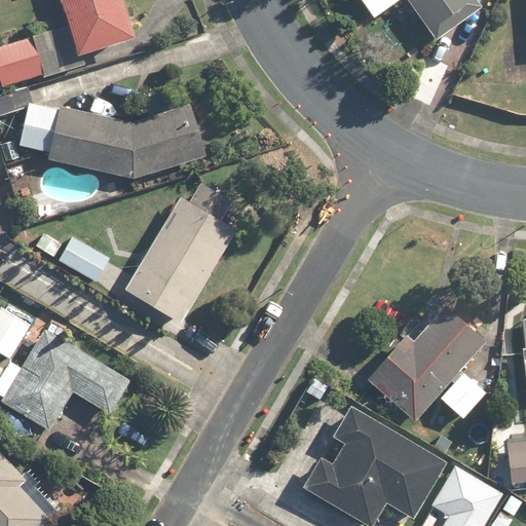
[(0,46),(0,87),(42,74),(43,78),(86,64),(84,55),(137,38),(124,0),(61,0),(69,25),(0,46)]
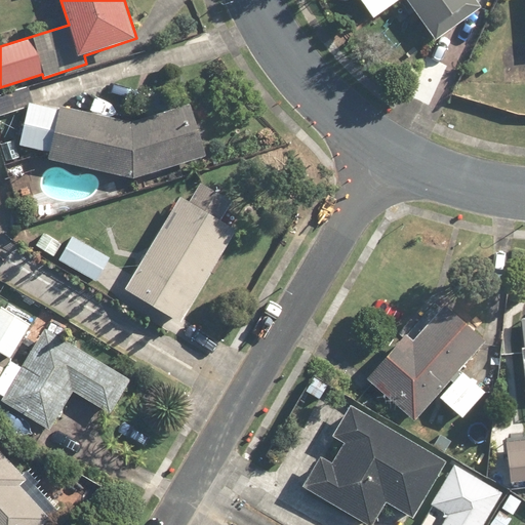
[(361,0),(374,17),(399,0),(407,0),(435,40),(481,7),(476,0),(361,0)]
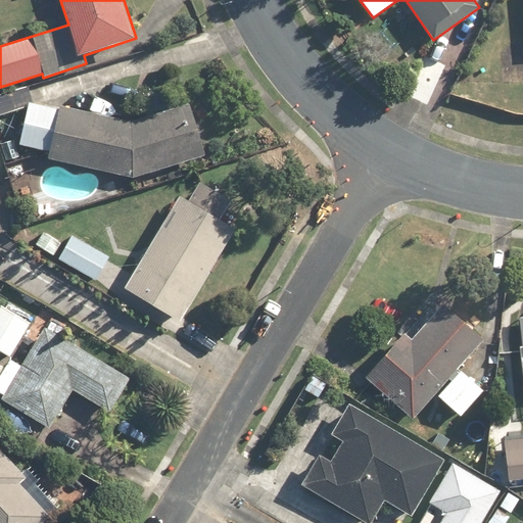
[(0,88),(0,108),(33,99),(27,81),(0,88)]
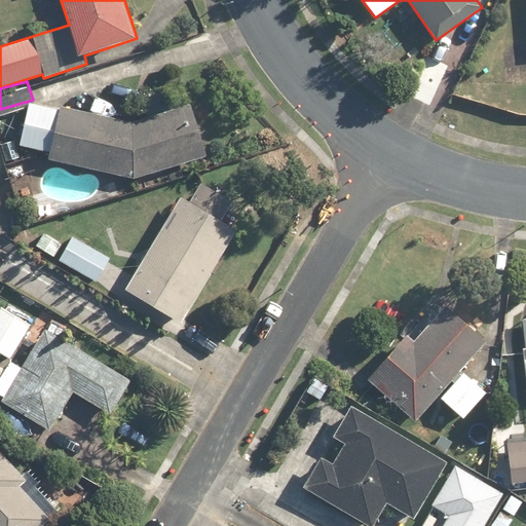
[(20,150),(44,154),(43,163),(134,179),(208,156),(191,104),(137,121),(28,102),(20,150)]
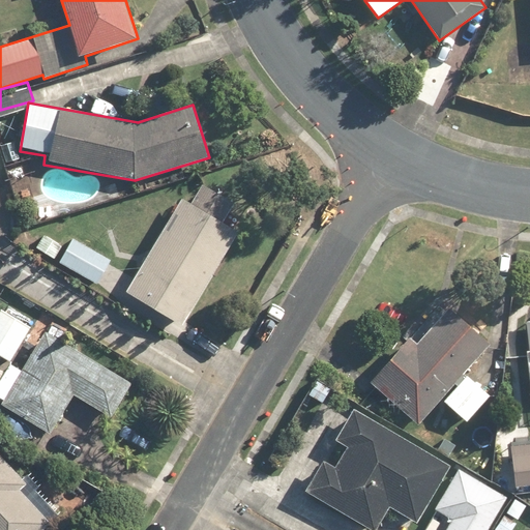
[(29,156),(4,164),(9,182),(34,175),(29,156)]
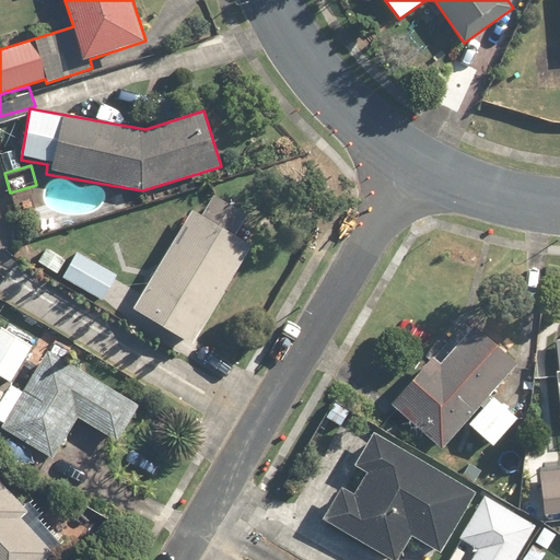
[(213,195),(201,214),(193,209),(135,305),(195,342),(253,246),(236,235),(248,216),(213,195)]
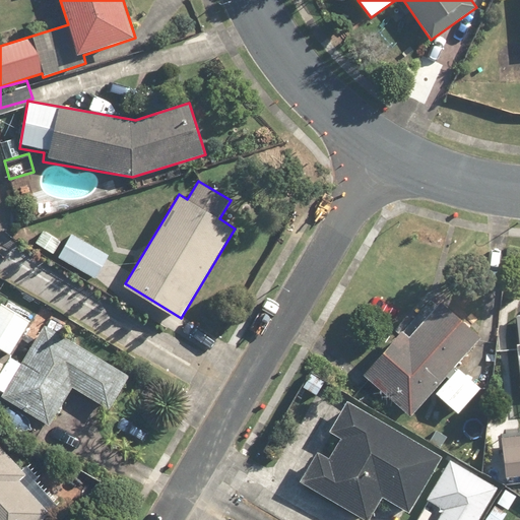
[(60,240),(42,229),(34,243),(95,279),(110,255),(66,230),(60,240)]
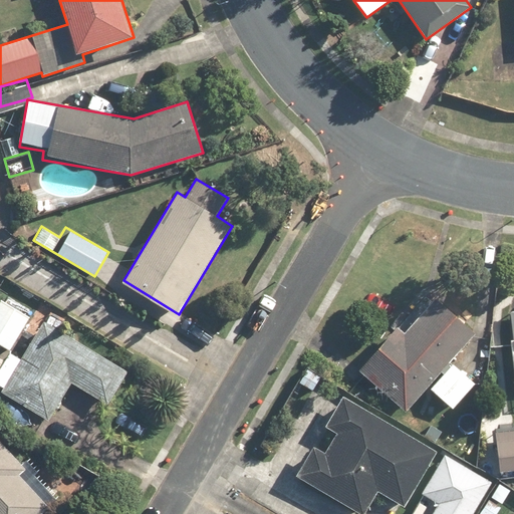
[(405,410),(427,386),(452,408),(475,382),(450,359),(475,331),(436,296),(404,331),(397,325),(358,368),(405,410)]
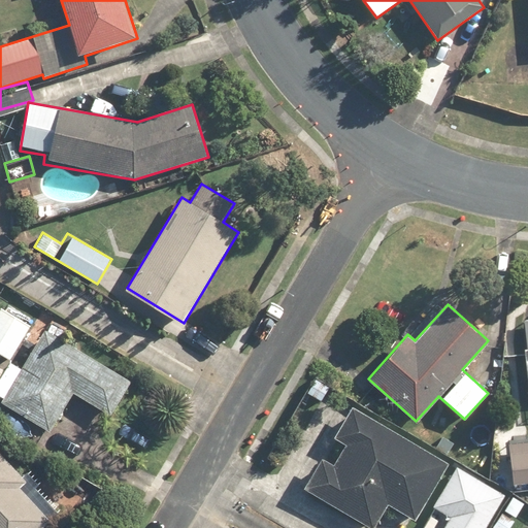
[(2,307),(0,309),(0,354),(11,361),(32,325),(2,307)]
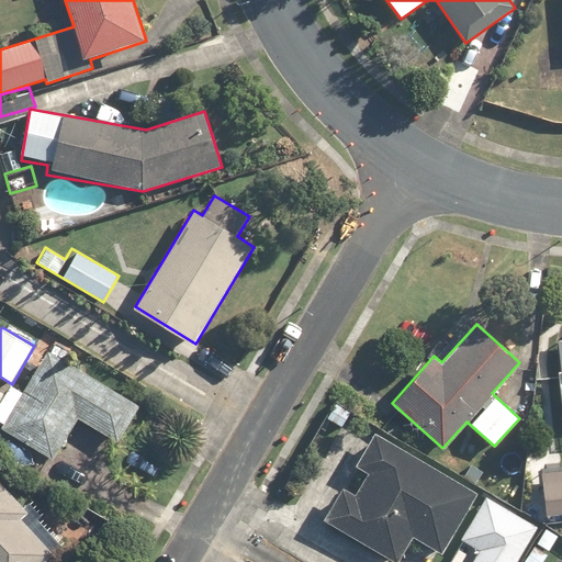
[(1,430),(54,461),(78,419),(120,442),(141,406),(47,351),(1,430)]
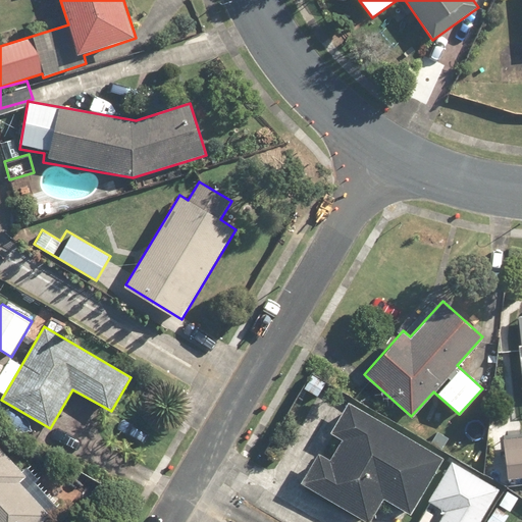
[(366,521),(367,521),(382,498),(409,514),(444,457),(348,400),(329,430),(341,437),(328,459),(316,452),(299,482),(366,521)]
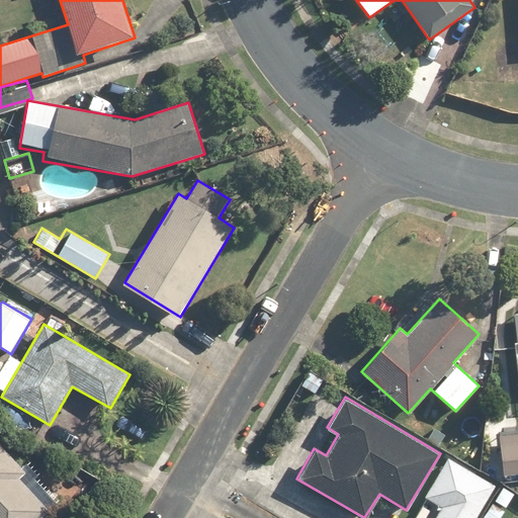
[(517,429),(499,431),(502,473),(517,471),(517,429)]
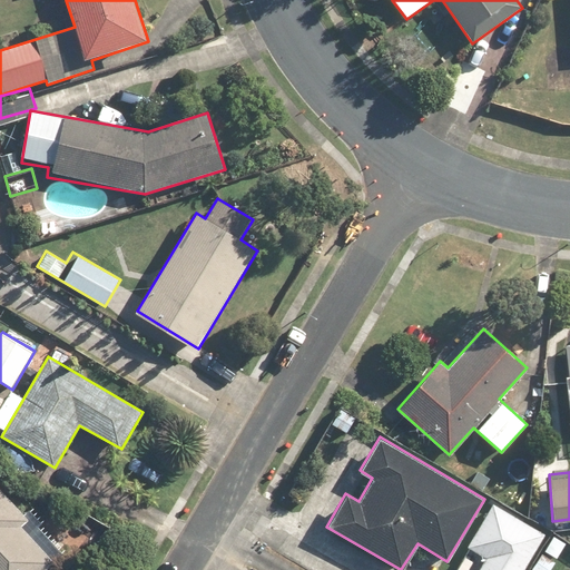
[(0,488),(0,569),(47,569),(62,557),(0,488)]
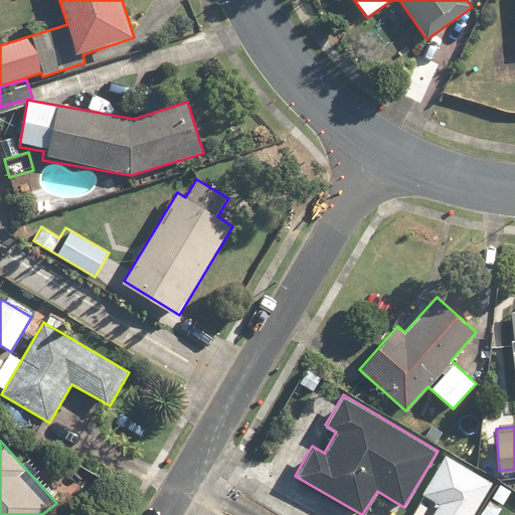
[(445,454),(421,494),(436,502),(427,514),(473,514),(493,482),(445,454)]
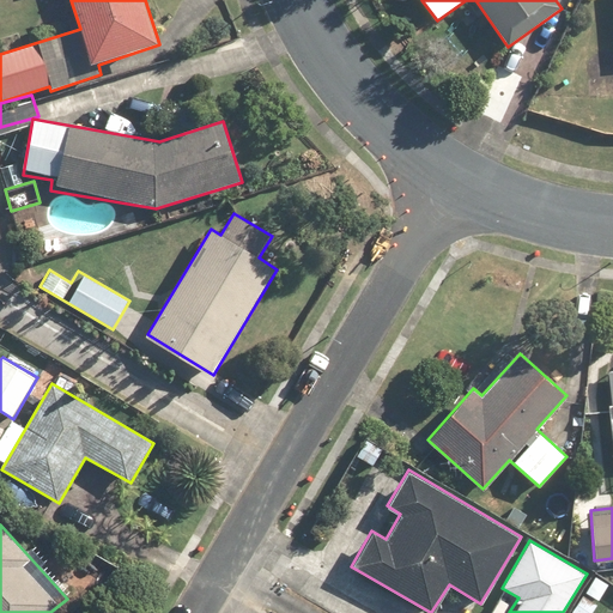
[(590,612),(596,602),(580,593),(568,612),(590,612)]
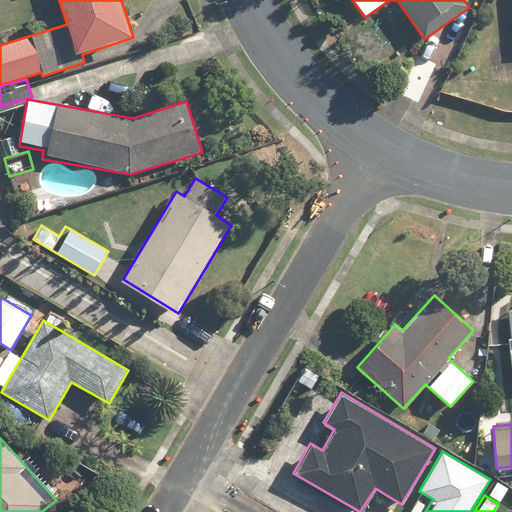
All buildings are outlined.
